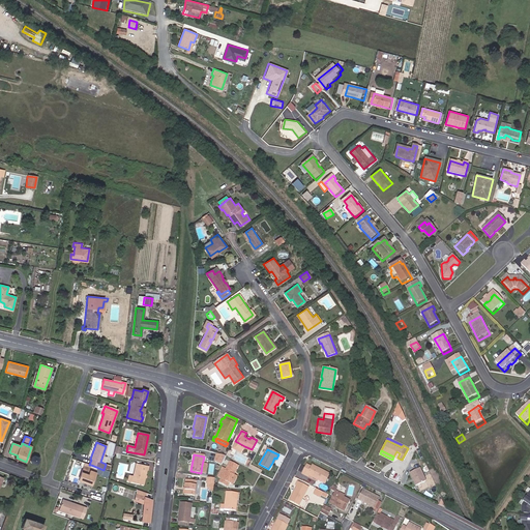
[(225,457),(217,454),(214,460),(222,464),(225,457)]
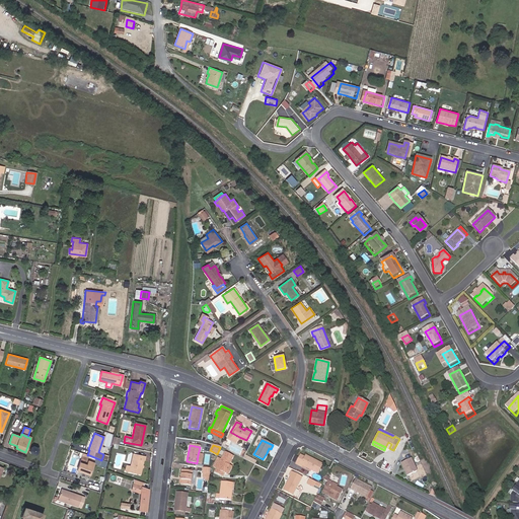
[(38,450),(36,447),(33,446),(30,448),(29,451),(30,453),(34,455),(36,454),(38,450)]
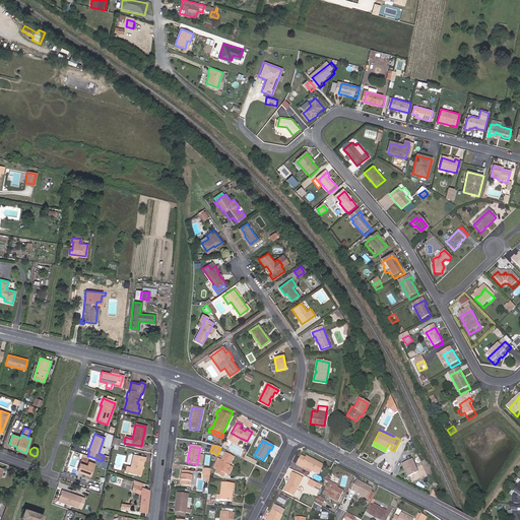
[(220,461),(215,469),(213,473),(221,477),(224,473),(225,474),(230,466),(229,465),(226,465),(229,462),(230,463),(233,457),(224,452),(220,461)]
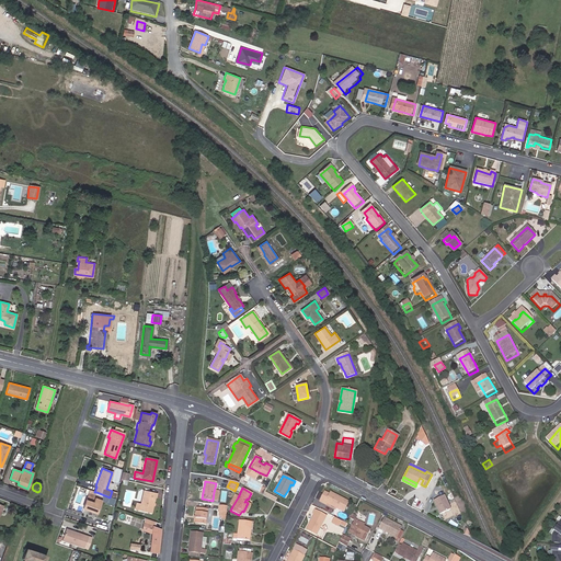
[(95,514),(101,497),(95,495),(96,492),(94,492),(89,490),(82,508),(95,514)]
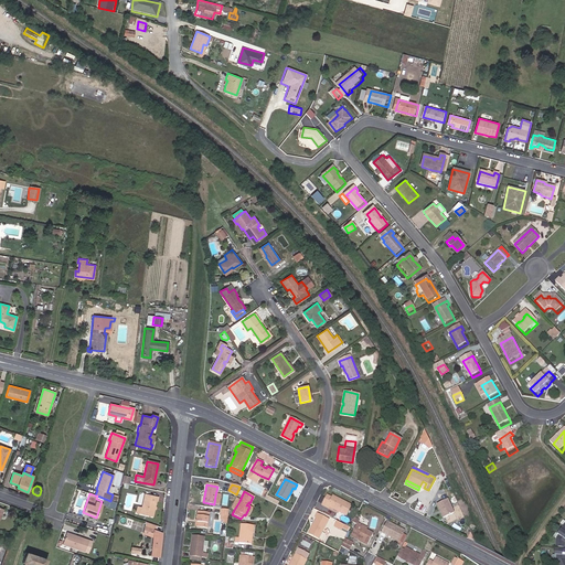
[(152,518),(156,498),(145,494),(141,509),(140,514),(152,518)]
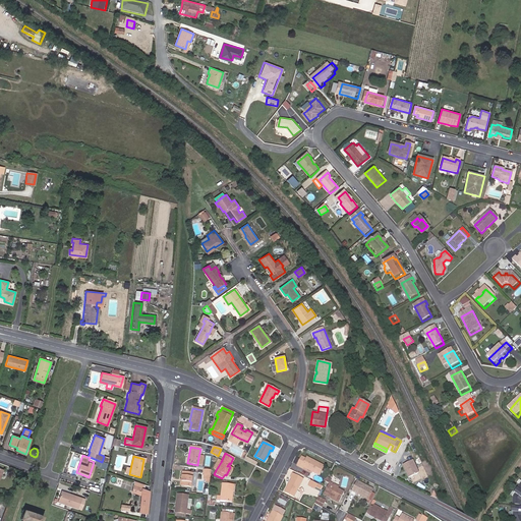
[(314,464),(305,459),(300,457),(296,466),(301,468),(301,466),(310,471),(317,475),(323,466),(315,462),(314,464)]
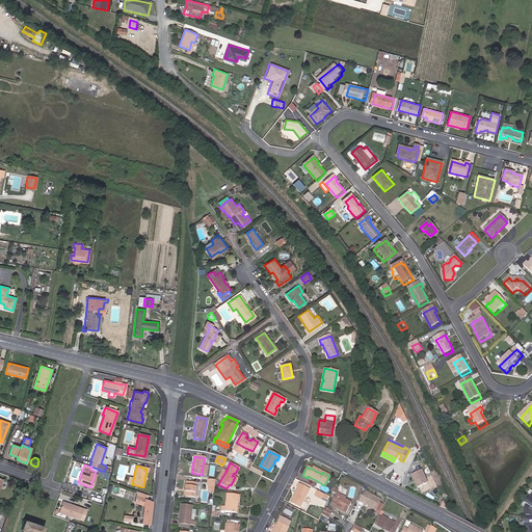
[(428,482),(422,471),(413,475),(418,487),(428,482)]
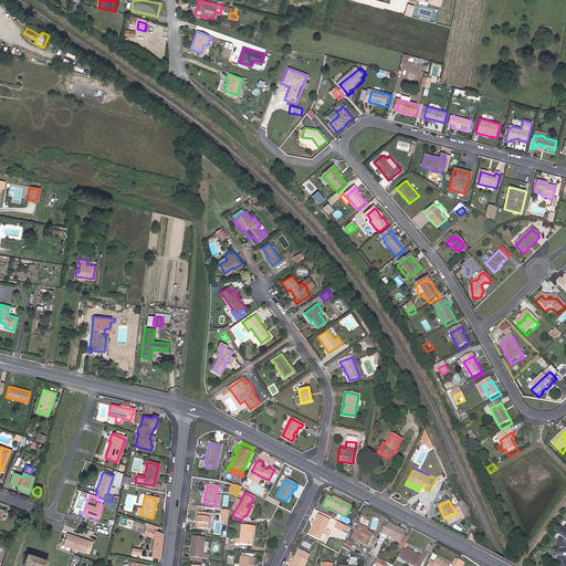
[(197,522),(196,530),(207,531),(209,515),(198,513),(197,522)]
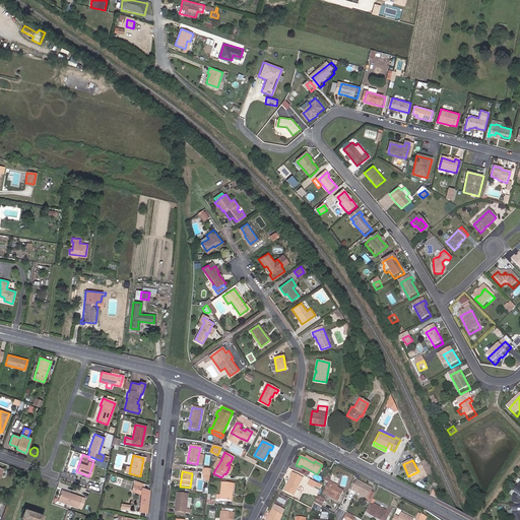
[(290,476),(286,484),(288,485),(285,492),(293,496),(302,478),(291,473),(290,476)]
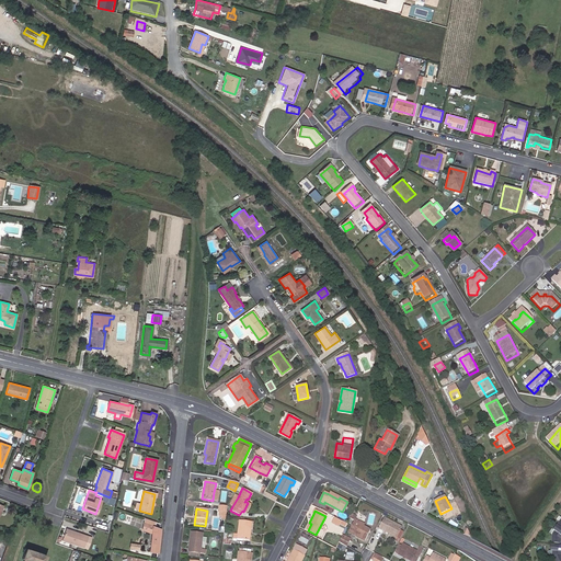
[(149,552),(158,553),(161,529),(156,527),(156,523),(144,518),(142,524),(142,529),(151,534),(149,552)]
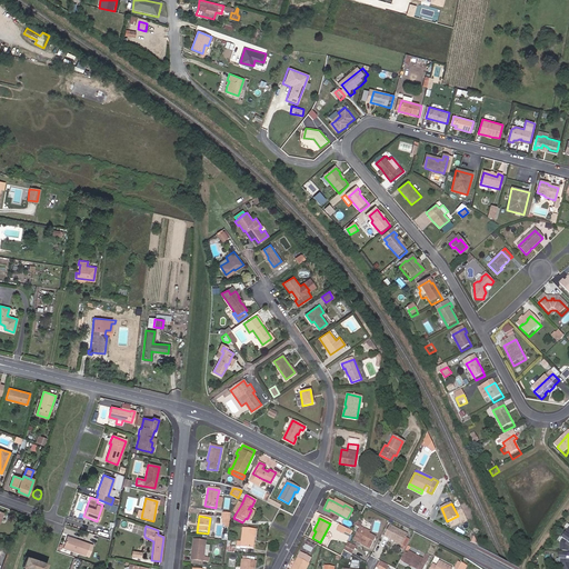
[(407,535),(389,526),(383,537),(401,546),(400,548),(403,550),(409,540),(405,538),(407,535)]
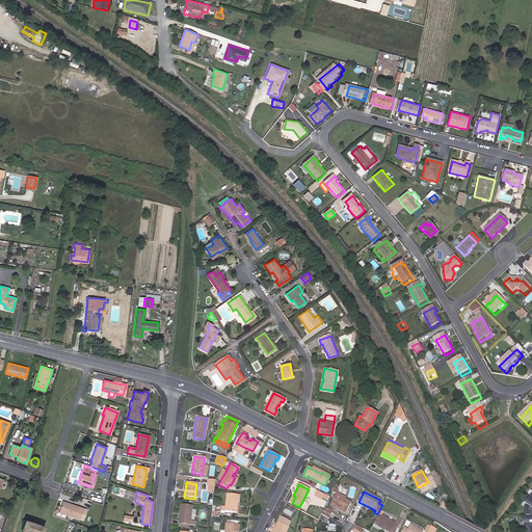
[(228,494),(225,506),(222,506),(221,511),(236,512),(239,496),(228,494)]
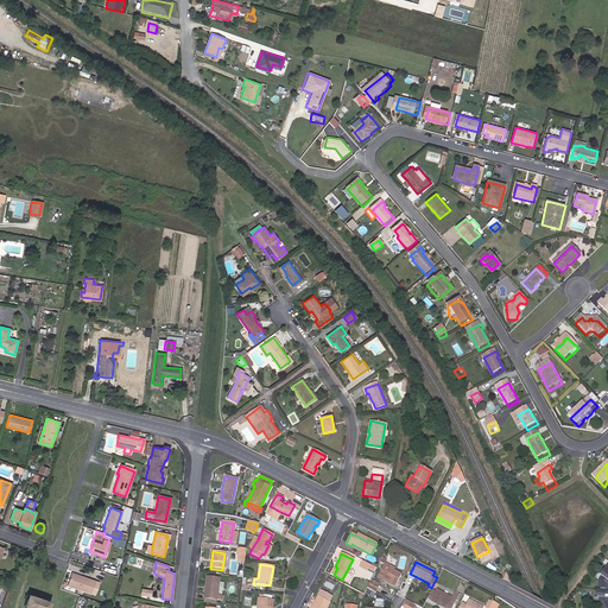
[(382,565),(378,575),(387,581),(386,582),(394,587),(399,577),(391,572),(392,570),(382,565)]
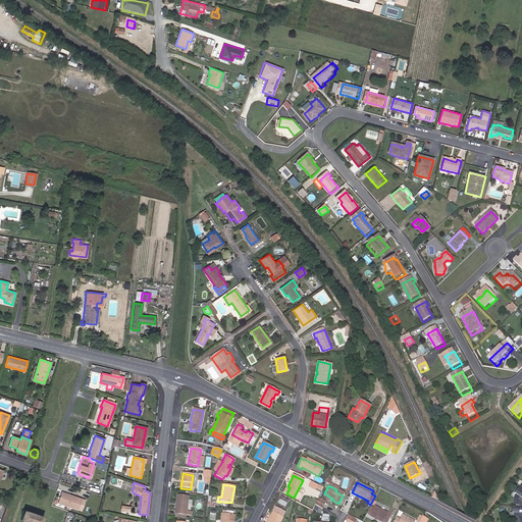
[(521,501),(521,491),(518,489),(515,493),(516,494),(514,498),(513,505),(521,506),(521,501)]
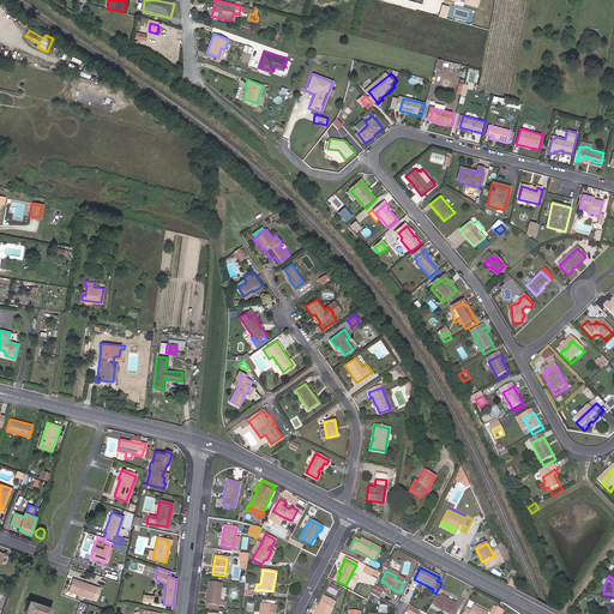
[(95,587),(71,579),(67,591),(91,599),(95,587)]
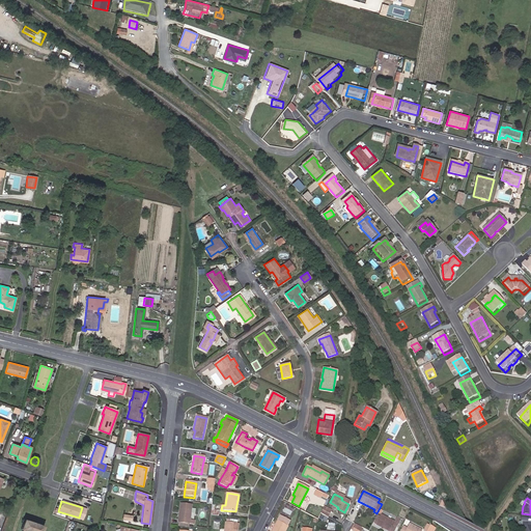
[(189,525),(189,521),(191,504),(179,503),(177,523),(189,525)]
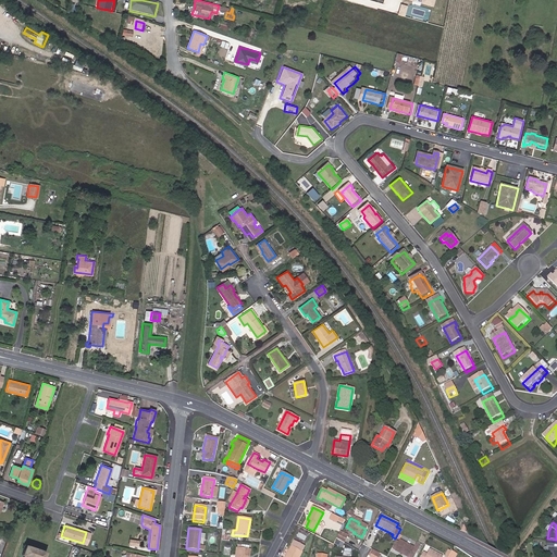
[(338,531),(335,539),(344,542),(347,535),(338,531)]
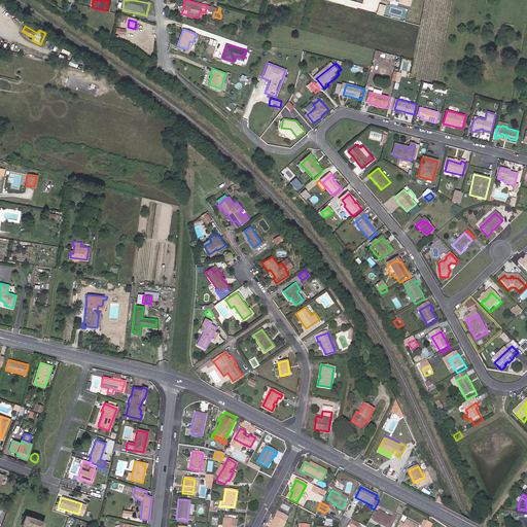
[(391,518),(377,511),(377,512),(373,520),(372,520),(385,526),(391,526),(396,517),(392,515),(391,518)]
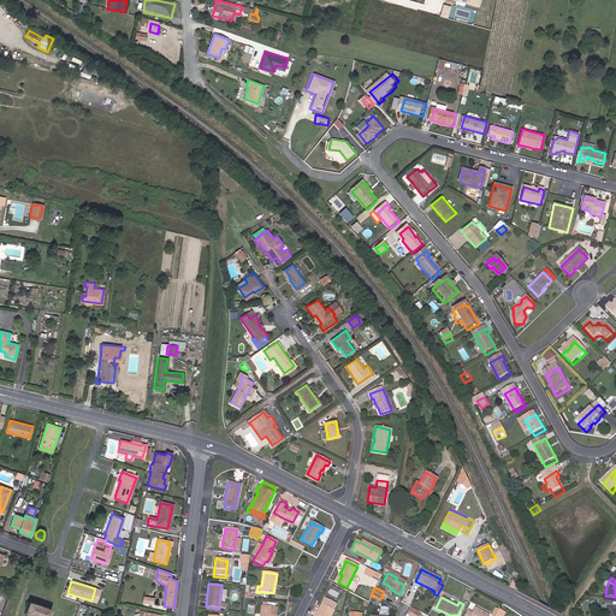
[(615,615),(615,603),(605,602),(604,609),(606,609),(606,612),(606,615),(615,615)]
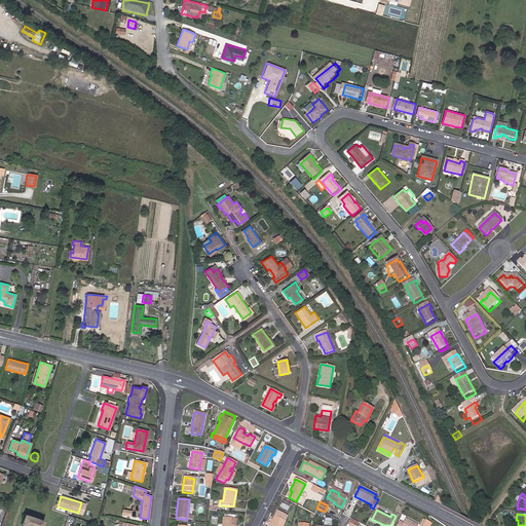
[(41,525),(43,522),(24,515),(21,524),(23,525),(22,525),(41,525)]
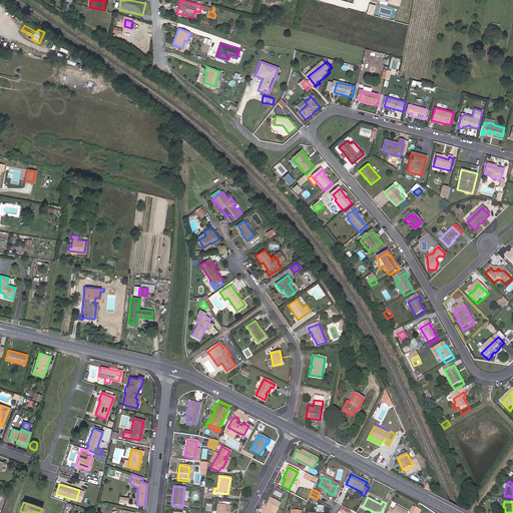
[(275,512),(278,508),(268,503),(263,512),(275,512)]
